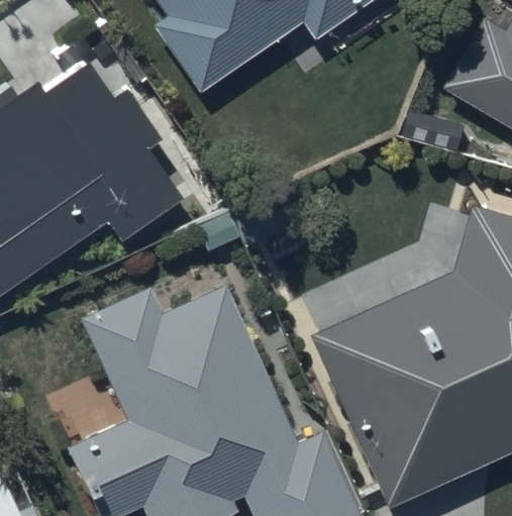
[(154,0),(166,16),(154,24),(200,91),(303,20),(317,40),(375,0),(154,0)]
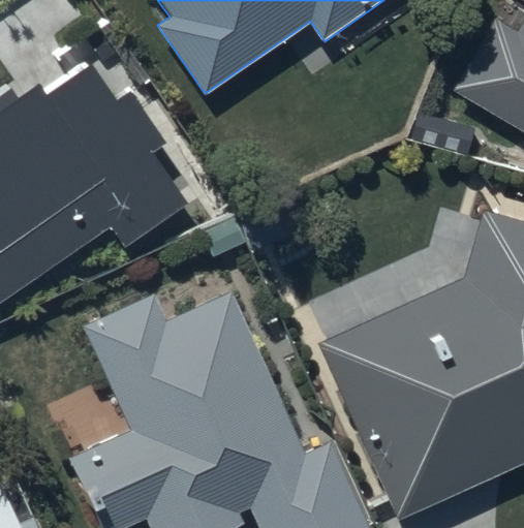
[(523,26),(516,39),(497,29),(463,86),(523,122),(523,26)]
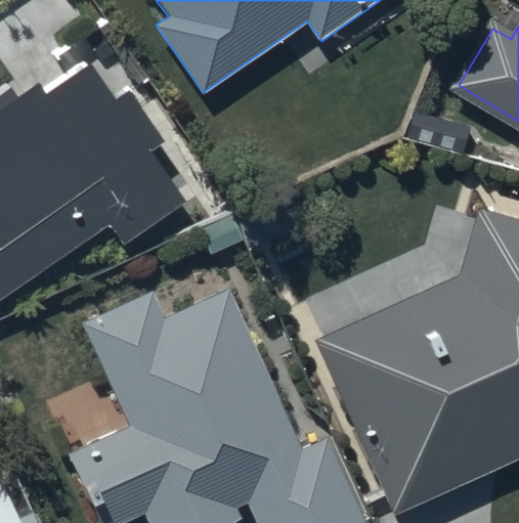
[(0,299),(110,226),(123,247),(186,204),(149,149),(164,139),(130,90),(116,99),(90,62),(45,93),(36,81),(16,94),(11,87),(0,94),(0,299)]
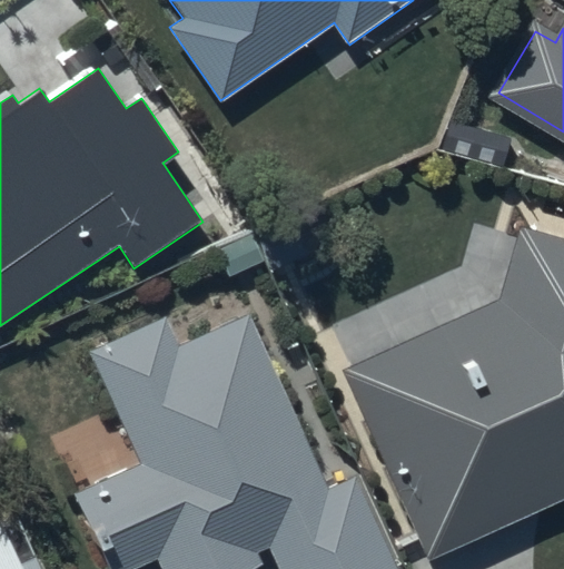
[(500,301),(347,369),(431,557),(563,499),(563,241),(521,228),(500,301)]
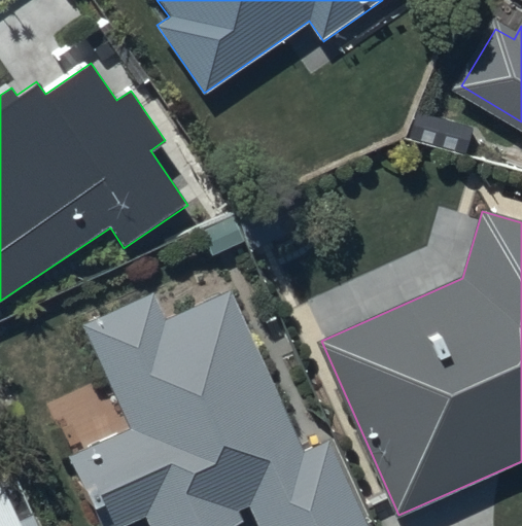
[(155,292),(83,323),(129,429),(68,455),(98,525),(135,525),(147,521),(149,525),(240,525),(244,524),(238,511),(251,505),(261,525),(370,525),(333,441),(305,453),(235,292),(168,321),(155,292)]
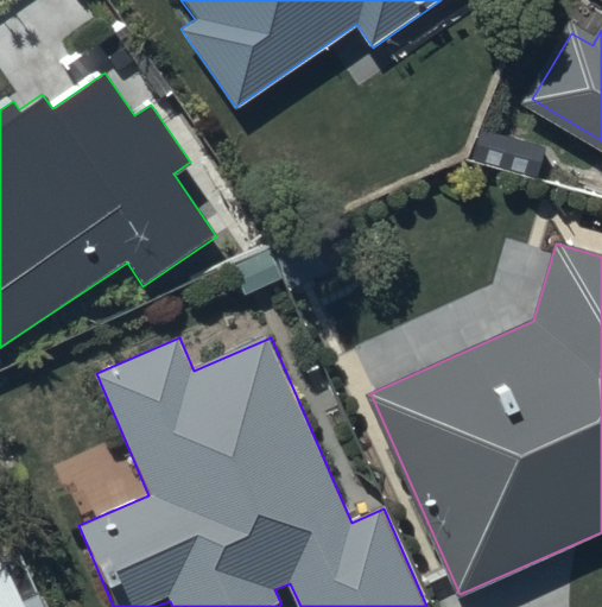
[(45,606),(23,555),(2,563),(0,558),(0,606),(45,606)]
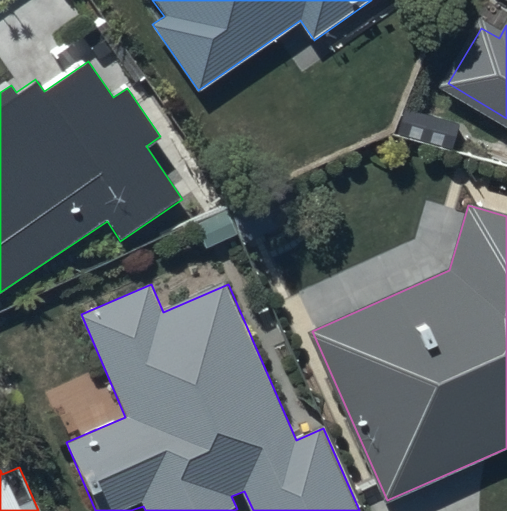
All buildings are outlined.
